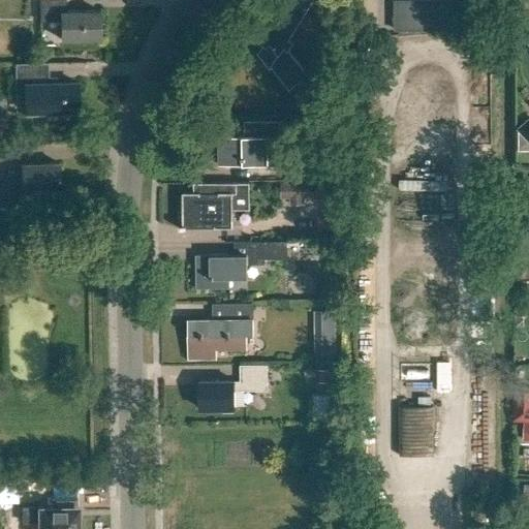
[(65,0),(40,0),(41,22),(60,22),(61,39),(99,38),(98,11),(66,12),(65,0)]
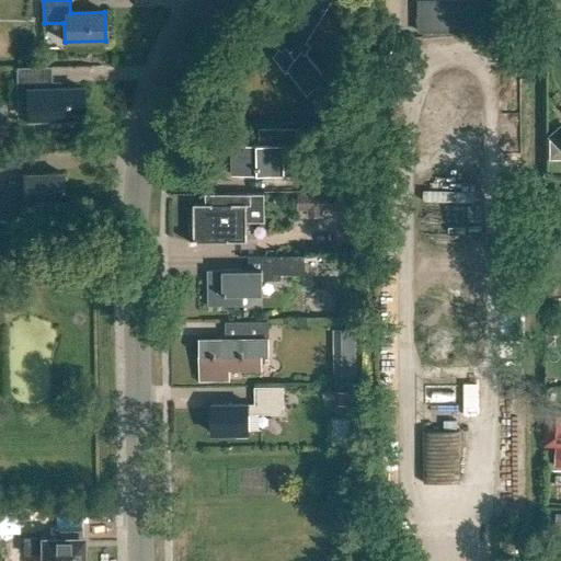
[(307,41),(331,0),(295,0),(273,37),(270,35),(266,41),(278,48),(273,56),(286,72),(288,70),(306,93),(324,78),(306,53),(311,44),(307,41)]
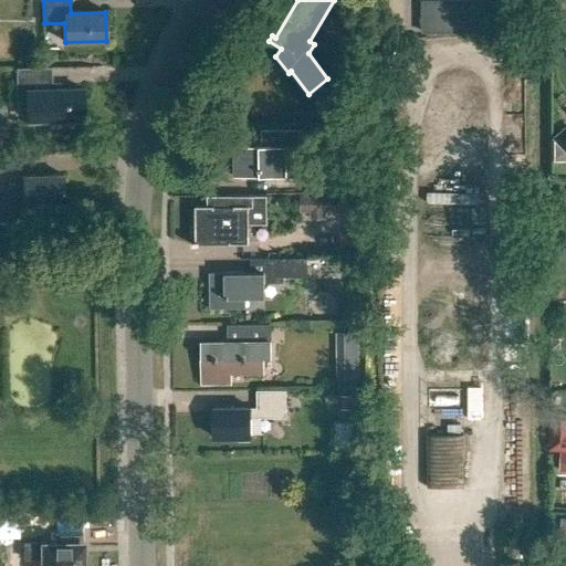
[(24,102),(25,125),(45,124),(45,119),(84,119),(83,88),(52,88),(52,69),(16,70),(17,102),(24,102)]
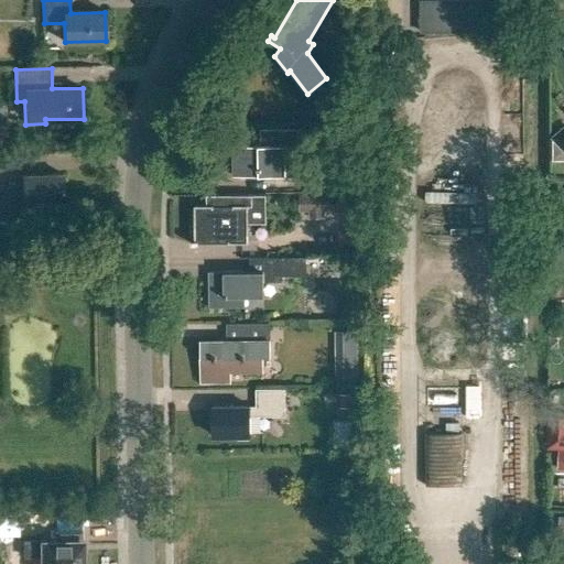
[(231,145),(232,177),(303,176),(303,130),(260,130),(260,145),(231,145)]
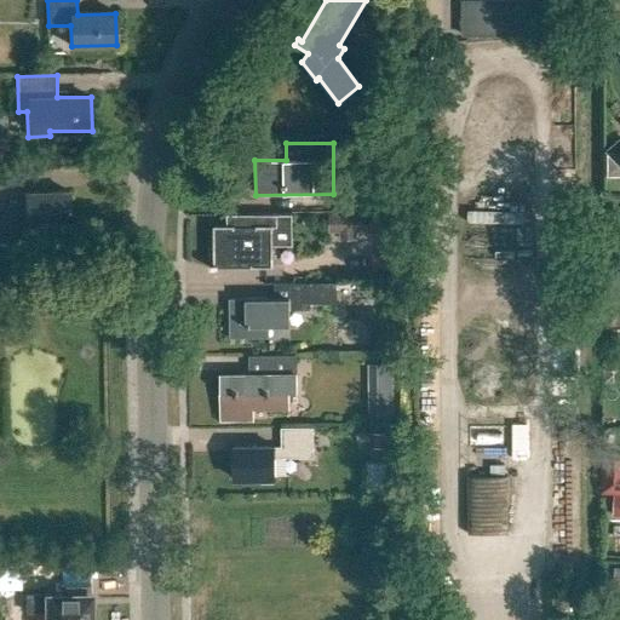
[(619,165),(608,151),(608,177),(619,177),(619,165)]
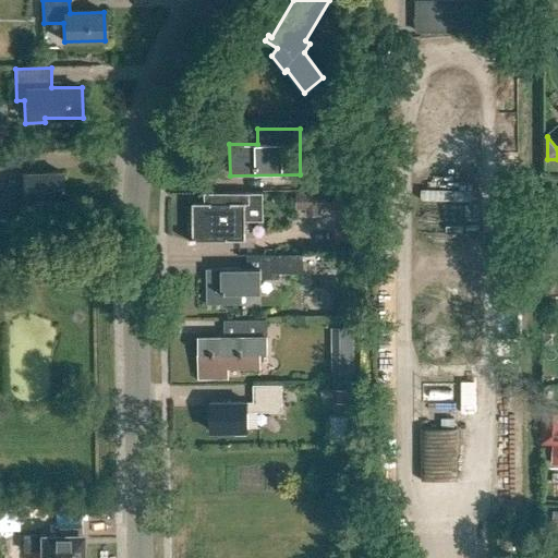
[(9,185),(10,211),(62,208),(62,203),(61,173),(23,176),(23,185),(9,185)]
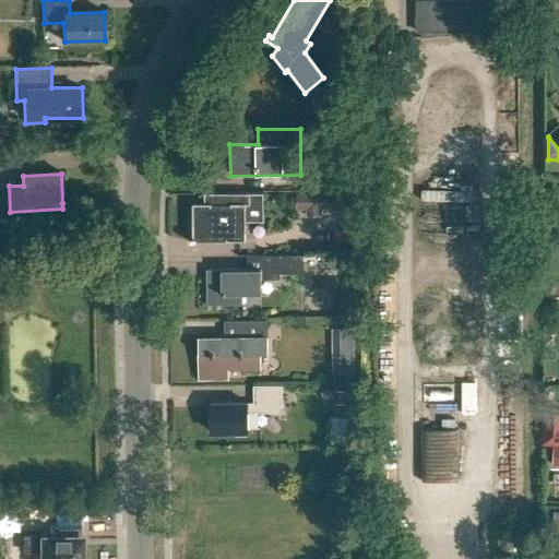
[(189,221),(190,242),(197,242),(197,240),(207,240),(207,239),(226,239),(226,241),(246,241),(245,222),(264,222),(264,193),(205,193),(205,203),(192,203),(192,221),(189,221)]
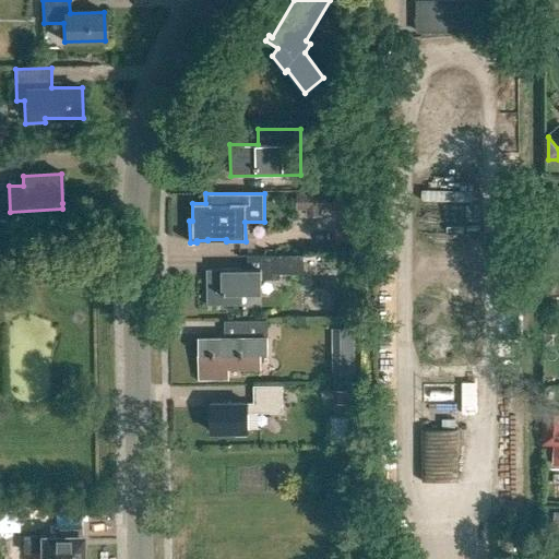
[(329,194),(296,194),(297,210),(306,210),(306,216),(320,216),(320,210),(330,210),(329,194)]
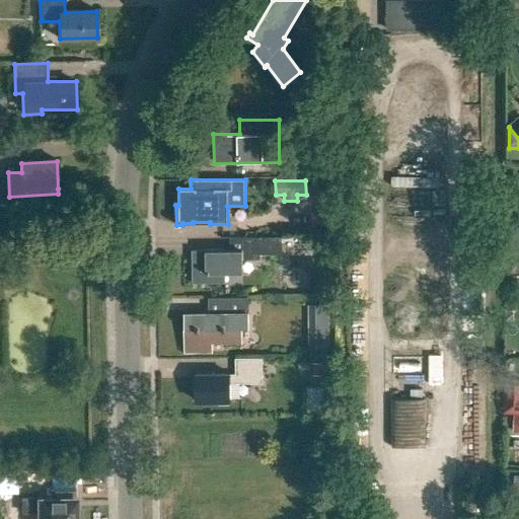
[(229,251),(192,251),(192,284),(224,283),(224,274),(242,274),(242,261),(258,261),(258,254),(283,253),(282,237),(229,238),(229,251)]
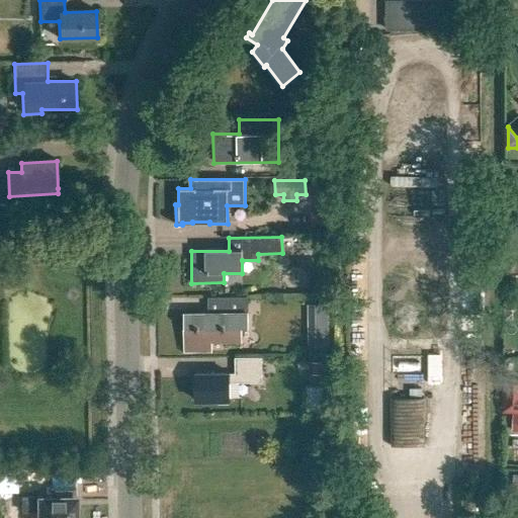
[(242,328),(249,328),(249,297),(206,297),(207,313),(183,314),(184,352),(212,352),(212,343),(242,343),(242,328)]
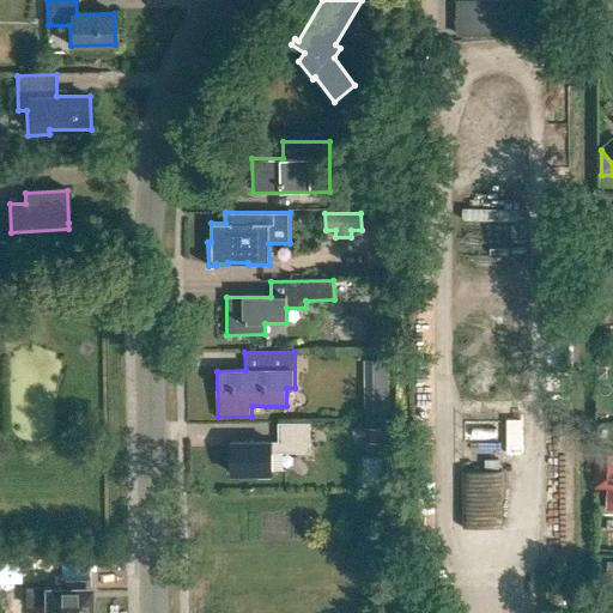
[(272,474),(271,454),(309,454),(309,424),(277,424),(277,443),(230,443),(231,475),(272,474)]
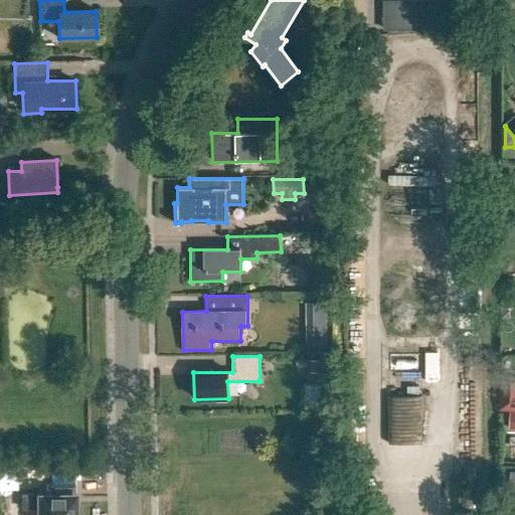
[(498,406),(514,407),(514,392),(514,381),(500,380),(498,406)]
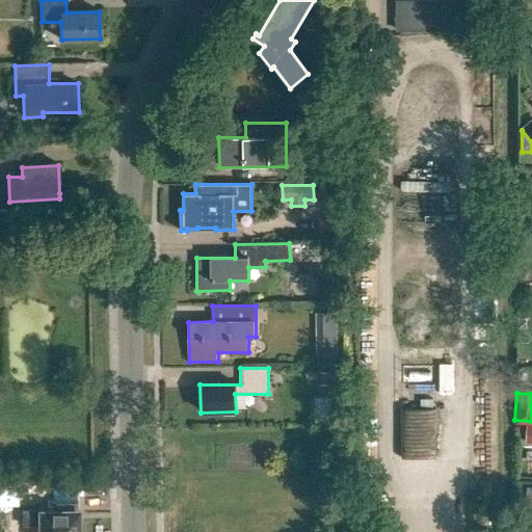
[(37,509),(22,509),(22,525),(38,525),(38,531),(80,531),(80,526),(77,526),(77,501),(53,502),(53,510),(41,510),(41,512),(37,512),(37,509)]
